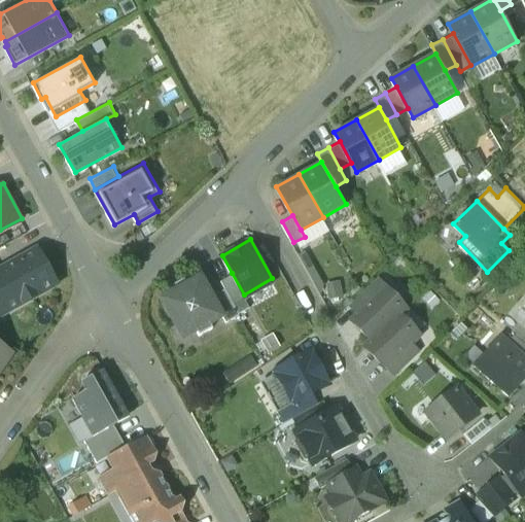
[(0,267),(0,312),(1,314),(58,282),(38,246),(0,267)]
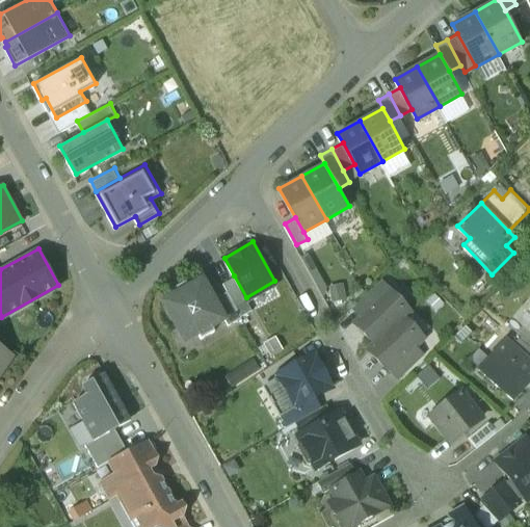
[(246,297),(234,275),(223,282),(228,290),(242,315),(253,309),(246,297)]
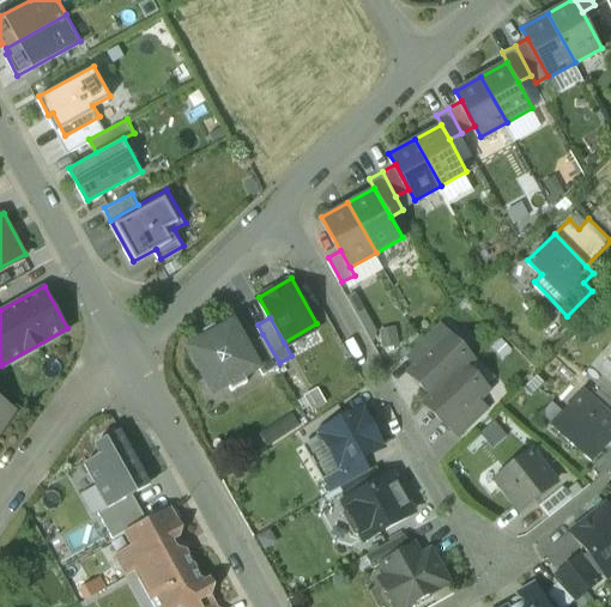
[(219,328),(216,321),(200,329),(204,337),(189,345),(209,381),(224,372),(233,388),(248,380),(244,374),(260,365),(247,343),(235,320),(219,328)]
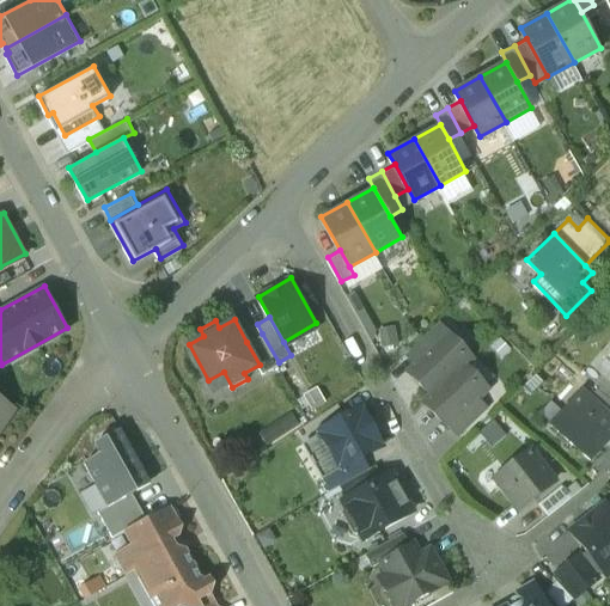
[(408,350),(418,361),(449,331),(439,320),(408,350)]
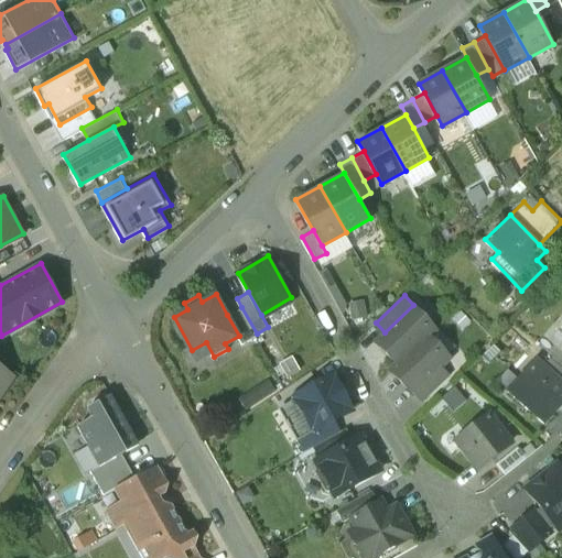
[(385,332),(377,340),(398,361),(391,368),(391,369),(434,327),(413,305),(385,332)]
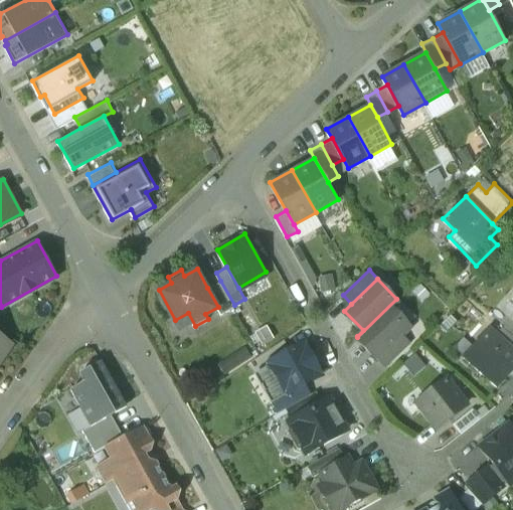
[(220,281),(207,288),(218,307),(221,313),(234,306),(234,305),(220,281)]
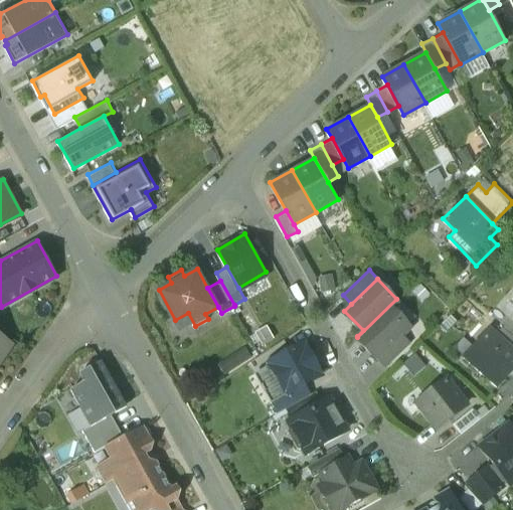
[(396,299),(357,337),(377,357),(378,356),(401,333),(410,325),(391,305),(397,300),(396,299)]
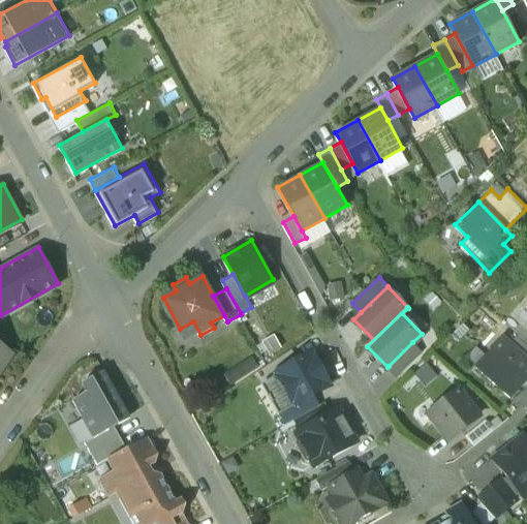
[(526,322),(524,320),(514,332),(517,334),(526,343),(526,322)]
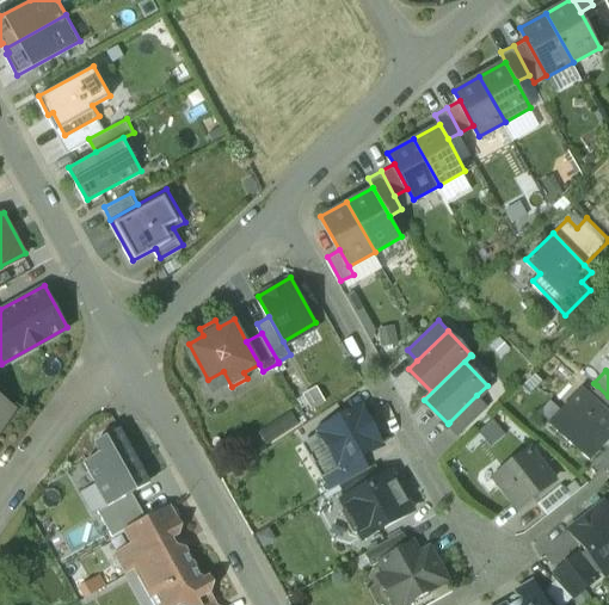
[(608,396),(597,386),(588,396),(608,414),(608,396)]
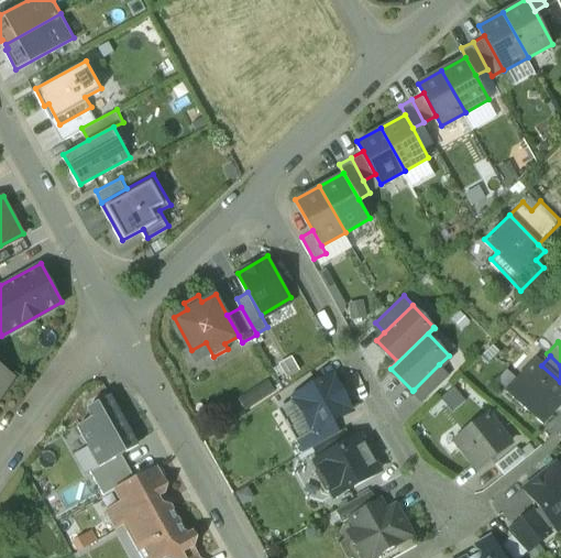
[(560,382),(541,365),(535,359),(508,389),(545,420),(560,401),(560,382)]
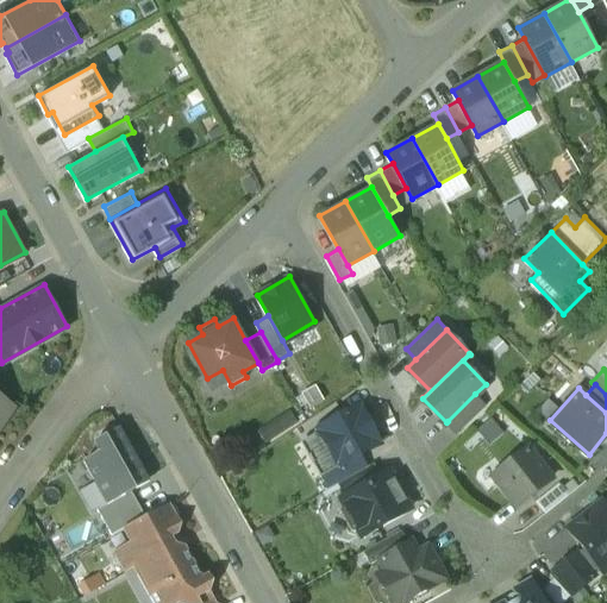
[(486,404),(475,394),(448,421),(458,431),(486,404)]
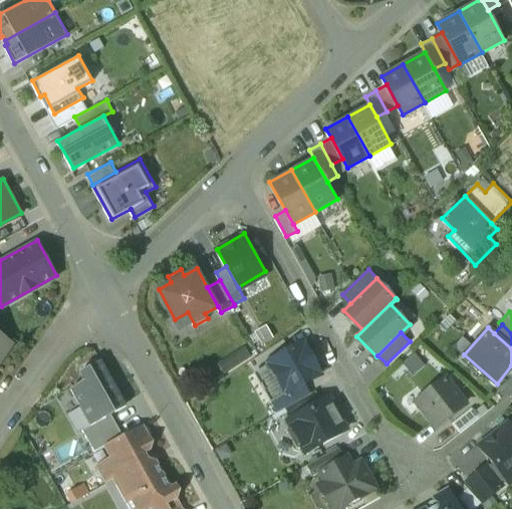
[(0,358),(12,342),(0,333),(0,358)]
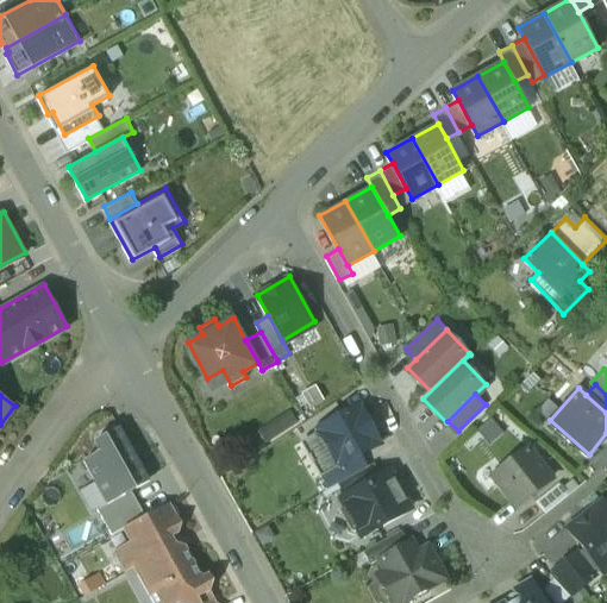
[(358,404),(336,418),(335,420),(317,429),(317,437),(323,447),(329,448),(332,446),(340,462),(340,463),(361,452),(379,441),(381,437),(376,428),(370,426),(365,416),(367,410),(364,407),(358,404)]
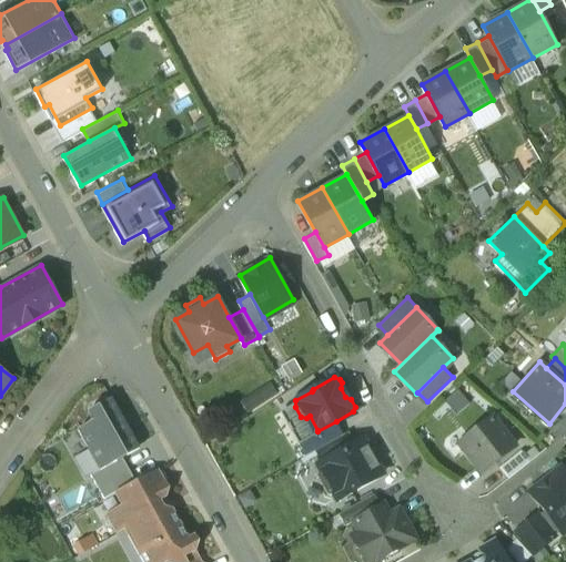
[(79,426),(100,467),(123,455),(139,447),(112,396),(88,409),(92,418),(79,426)]
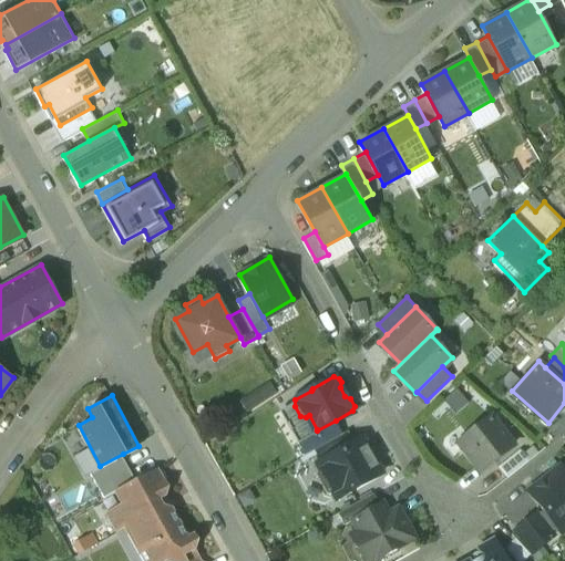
[(492,415),(460,440),(482,468),(514,443),(492,415)]
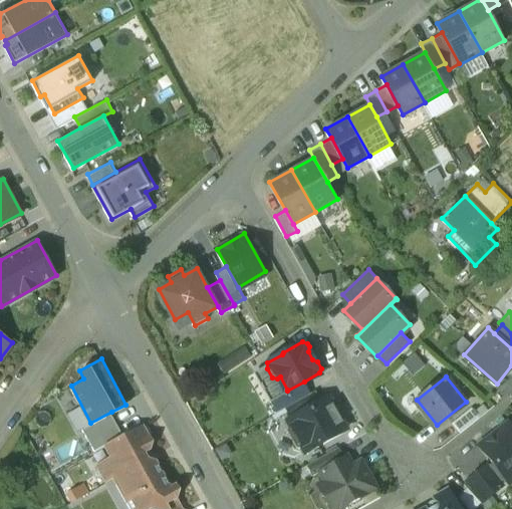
[(304,382),(287,391),(287,390),(271,398),(278,410),(310,392),(304,382)]
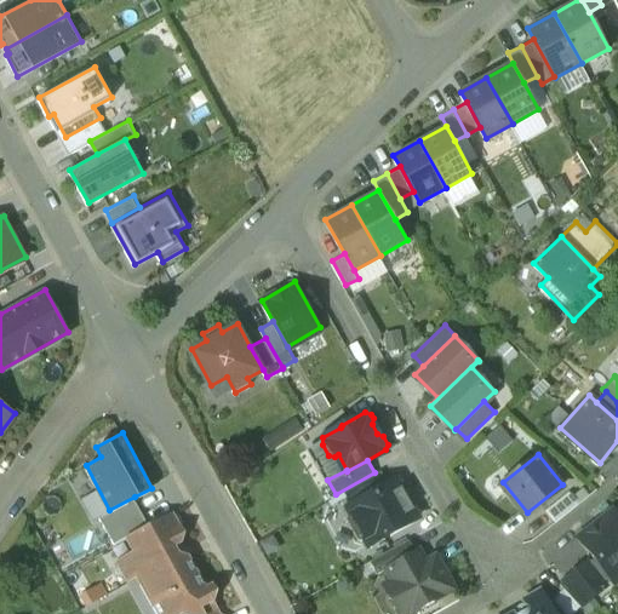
[(379,471),(347,489),(354,501),(387,483),(379,471)]
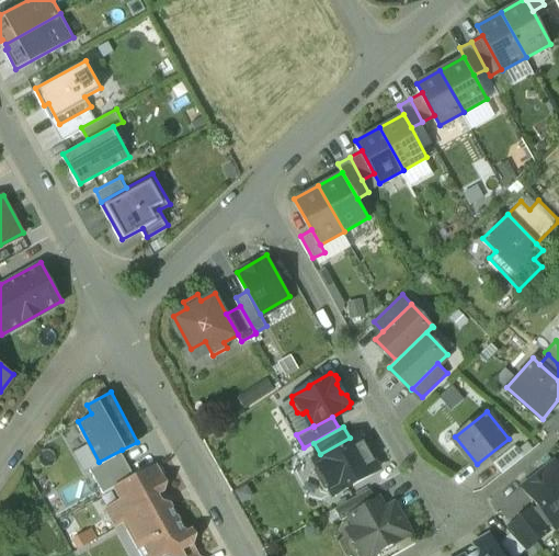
[(320,454),(319,455),(327,468),(322,471),(320,479),(324,486),(333,489),(334,491),(378,467),(358,432),(350,438),(320,454)]
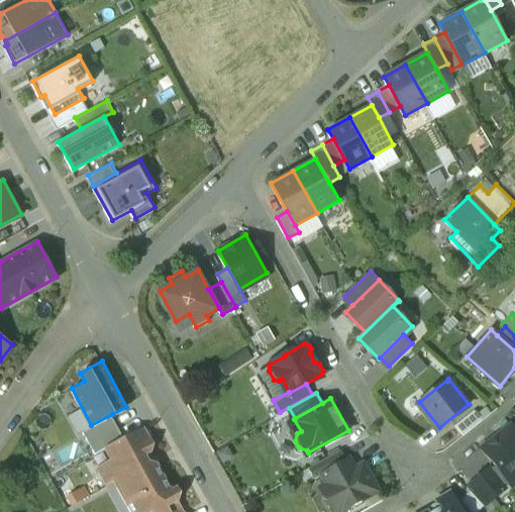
[(476,404),(456,420),(465,430),(484,414),(476,404)]
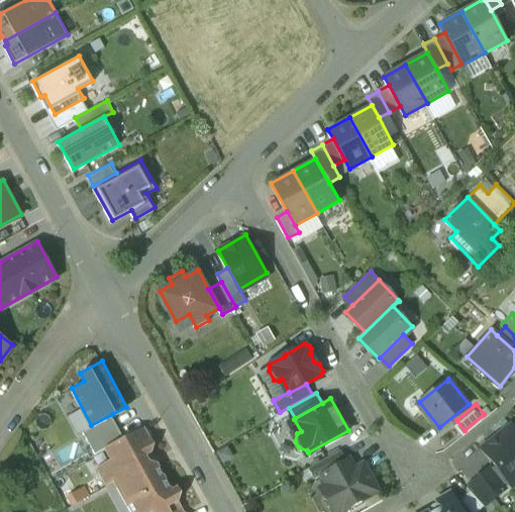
[(105,447),(125,436),(112,414),(91,425),(84,429),(97,452),(105,447)]
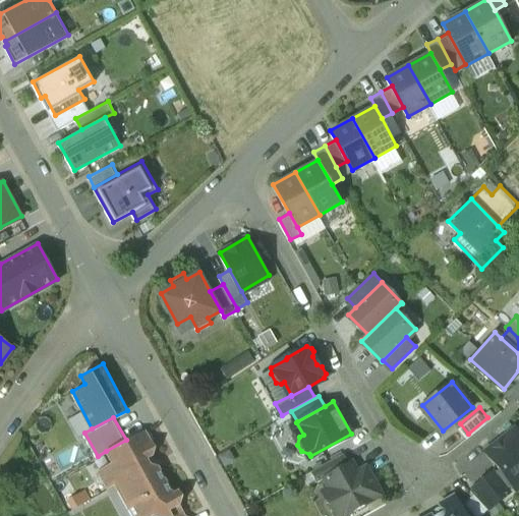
[(115,483),(151,463),(149,457),(154,454),(157,446),(147,427),(126,440),(106,451),(112,462),(98,470),(108,486),(115,483)]
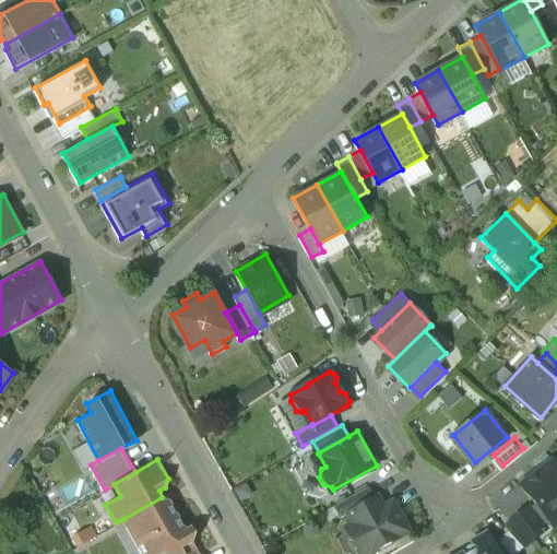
[(556,462),(554,459),(522,483),(554,523),(556,521),(556,462)]
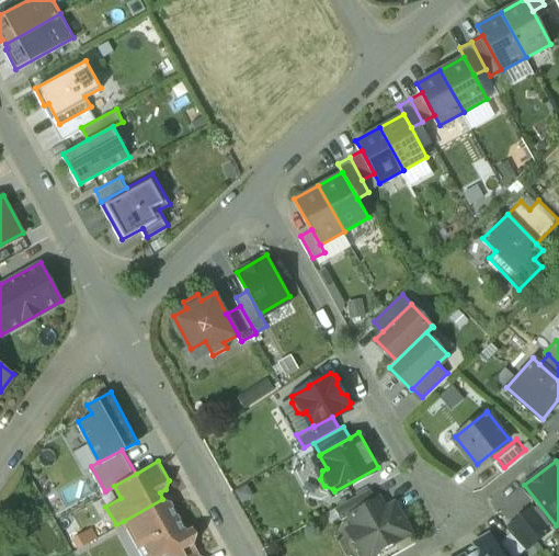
[(371,487),(335,506),(342,518),(350,513),(376,498),(371,487)]
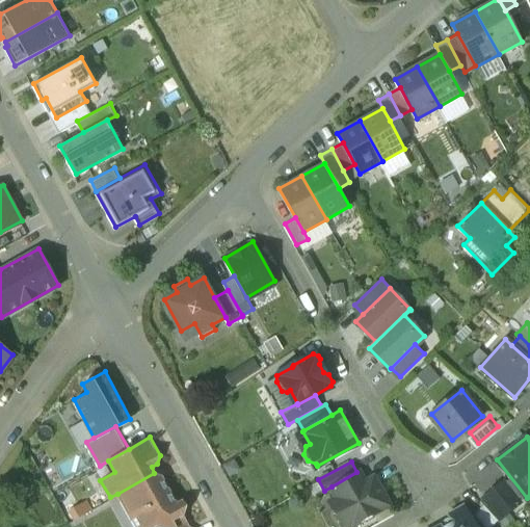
[(356,472),(332,486),(342,504),(335,508),(344,526),(347,526),(390,503),(378,481),(373,484),(367,482),(360,471),(356,472)]
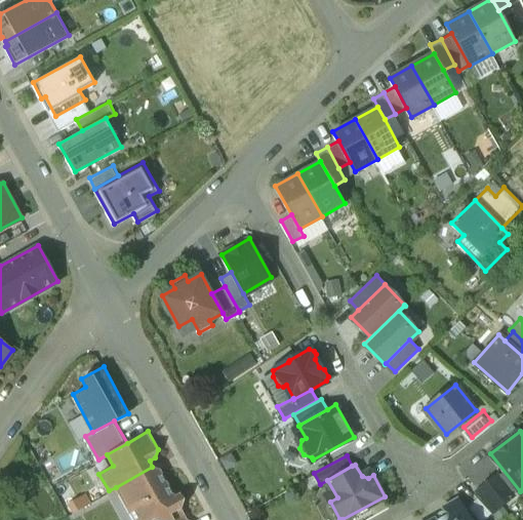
[(152,467),(116,487),(133,519),(152,519),(155,519),(159,519),(174,519),(171,513),(182,508),(185,498),(180,491),(175,494),(161,469),(152,467)]
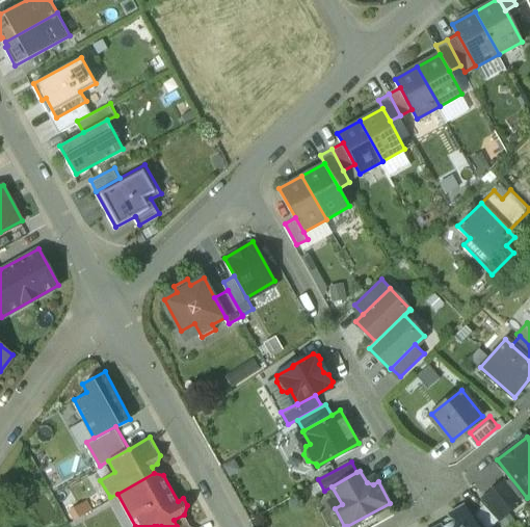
[(522,500),(505,479),(480,500),(499,519),(522,500)]
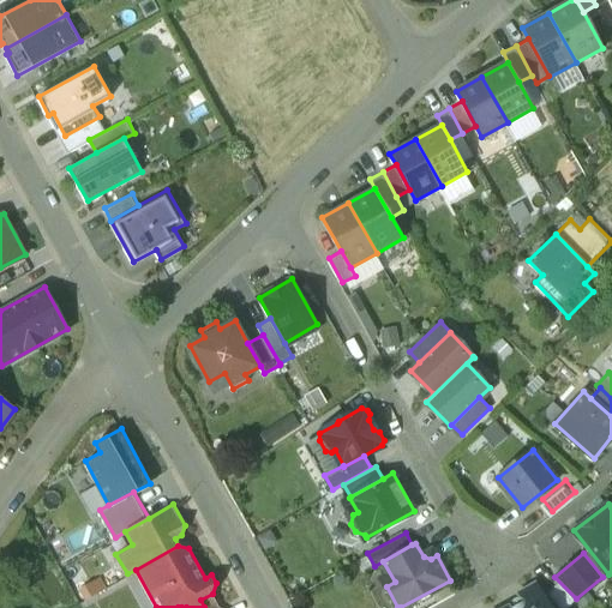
[(517,602),(505,607),(552,607),(538,582),(525,590),(517,602)]
